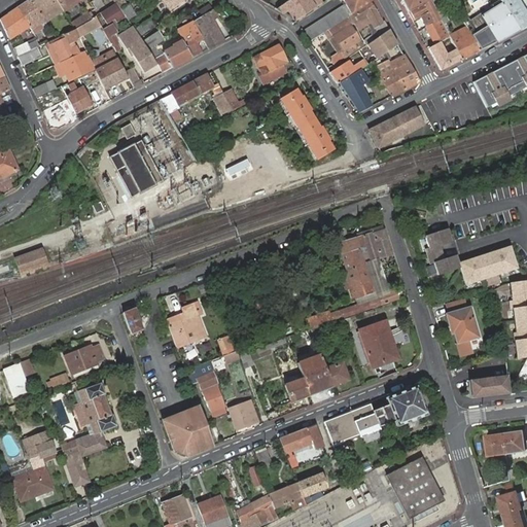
[(30,27),(33,31),(41,26),(44,30),(49,27),(46,24),(30,0),(18,9),(30,27)]
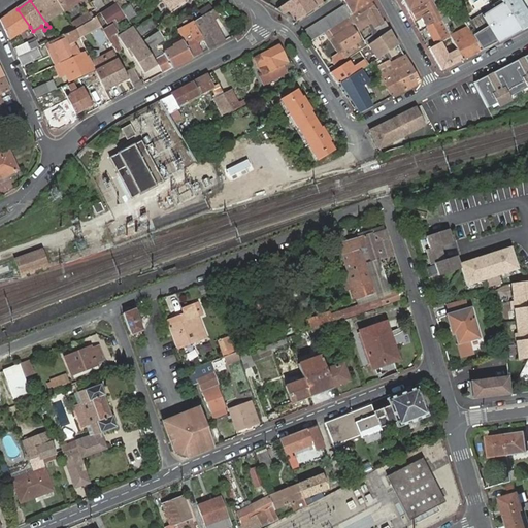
[(63,10),(56,0),(30,0),(46,24),(64,11),(63,10)]
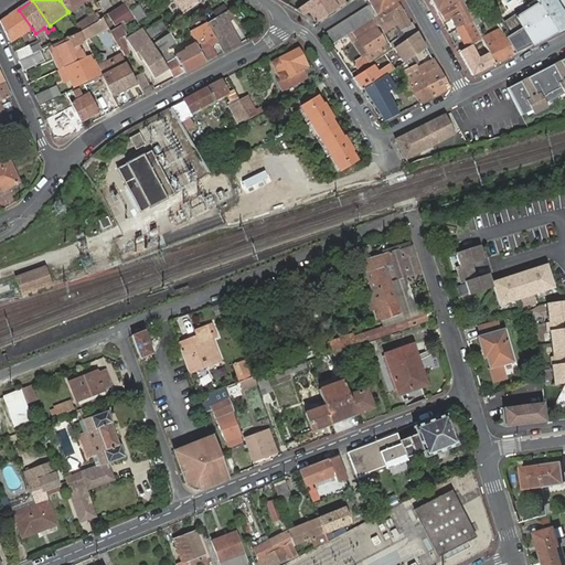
[(60,0),(67,11),(81,3),(88,16),(76,24),(76,25),(81,32),(99,23),(98,22),(96,17),(94,14),(84,0),(60,0)]
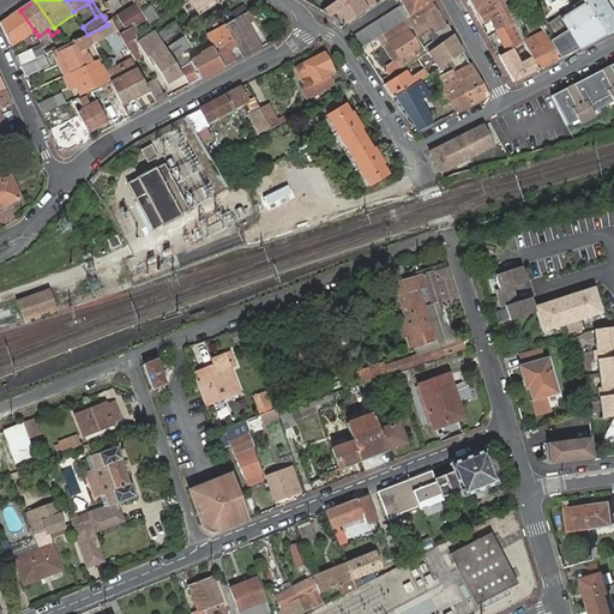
[(191,0),(199,11),(215,0),(191,0)]
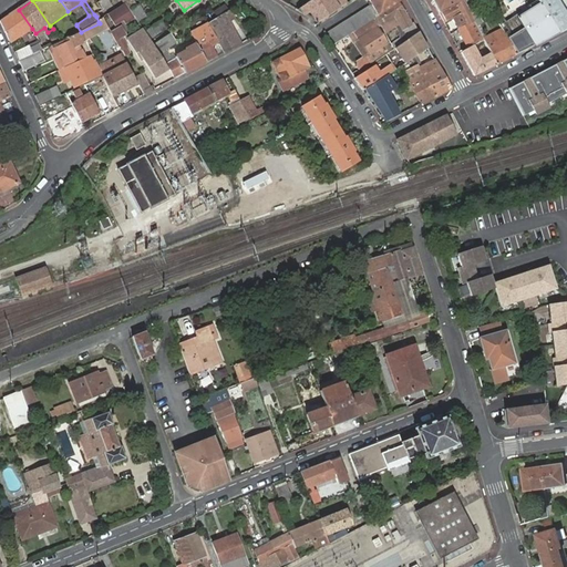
[(310,14),(318,26),(349,3),(347,0),(312,0),(299,9),(305,18),(310,14)]
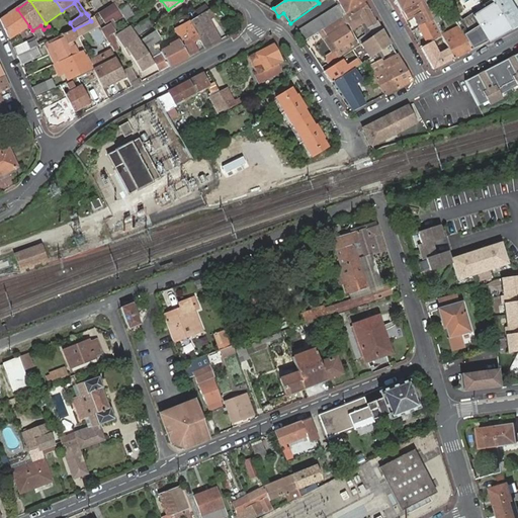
[(335,0),(338,5),(296,30),(304,40),(321,28),(343,15),(365,0),(335,0)]
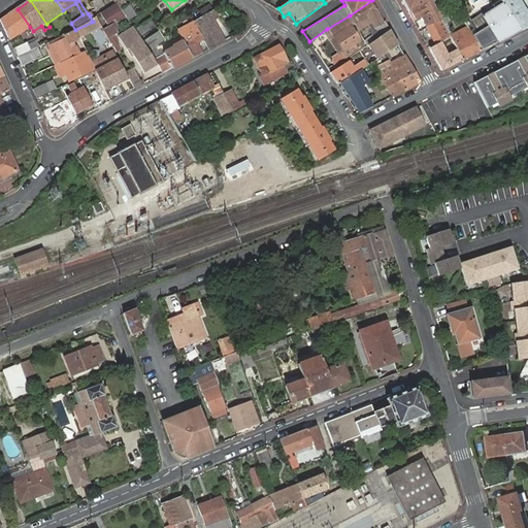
[(409,0),(403,3),(408,12),(430,0),(409,0)]
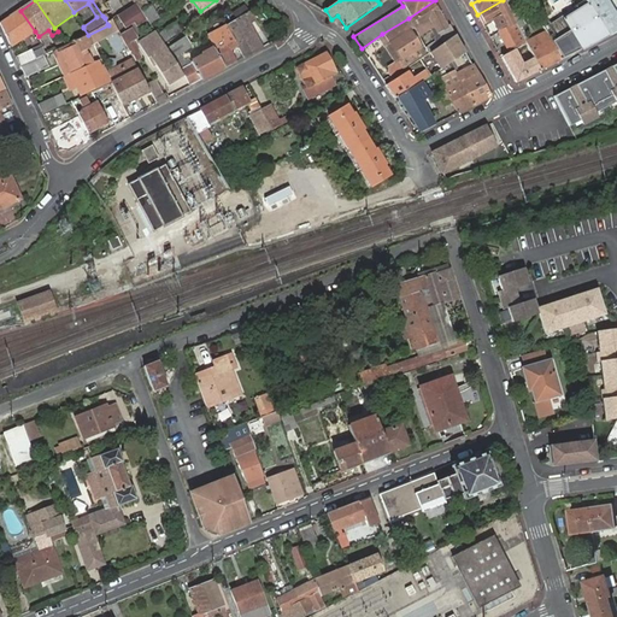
[(517,24),(504,0),(503,0),(477,15),(483,24),(494,19),(501,33),(515,25),(517,24)]
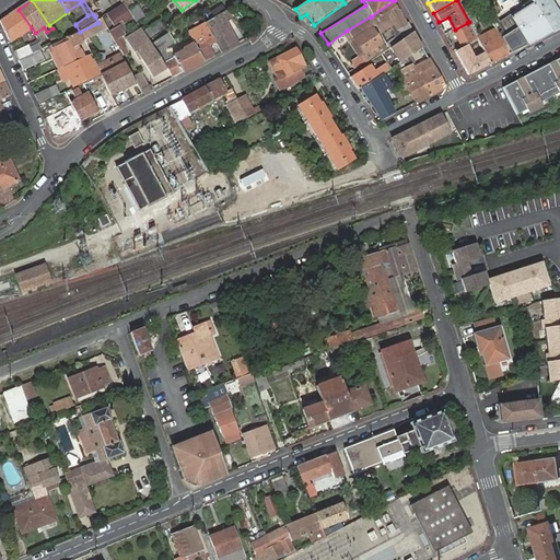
[(551,33),(559,27),(559,15),(550,0),(533,0),(535,4),(551,33)]
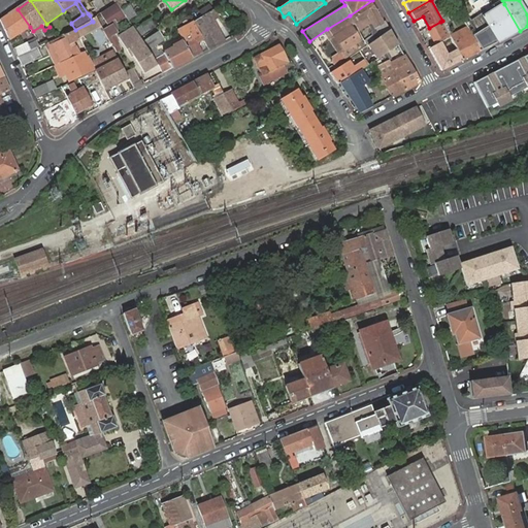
[(527,0),(519,0),(527,14),(527,0)]
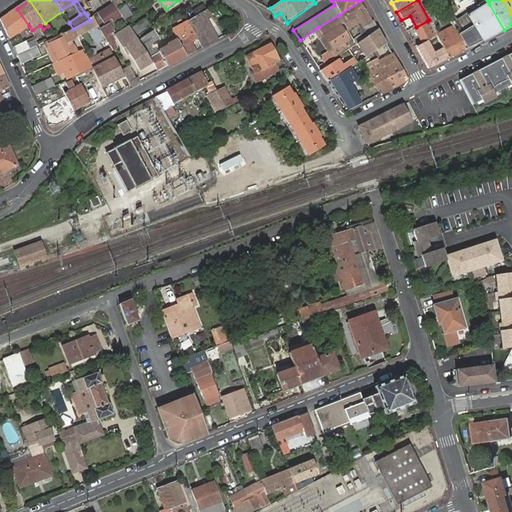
[(378,29),(373,21),(371,23),(359,3),(339,15),(344,24),(347,29),(354,40),(360,36),(358,33),(358,29),(355,24),(359,22),(368,36),(378,29)]
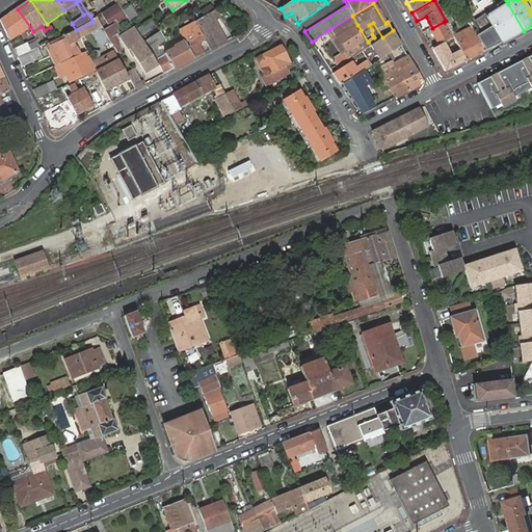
[(501,43),(524,31),(508,4),(486,19),(501,43)]
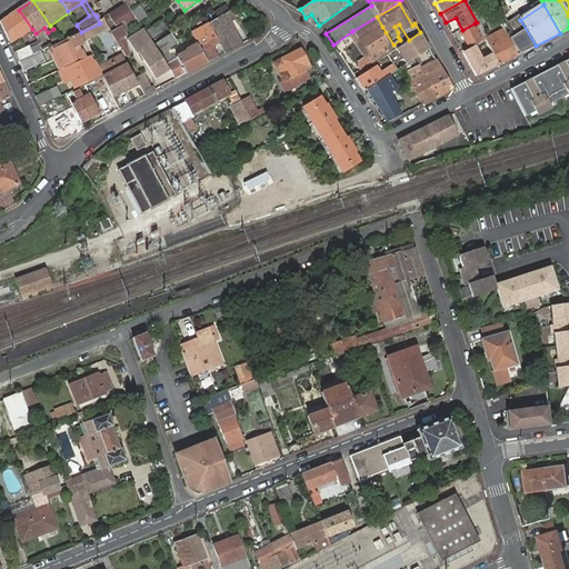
[(137,6),(129,11),(136,20),(137,22),(145,18),(137,6)]
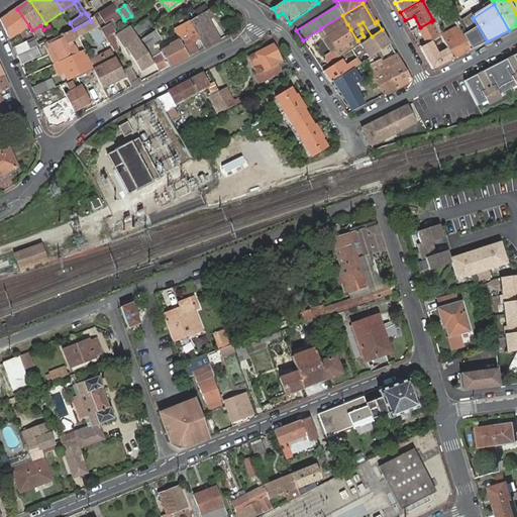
[(123,18),(117,10),(115,6),(100,15),(106,24),(113,20),(115,23),(123,18)]
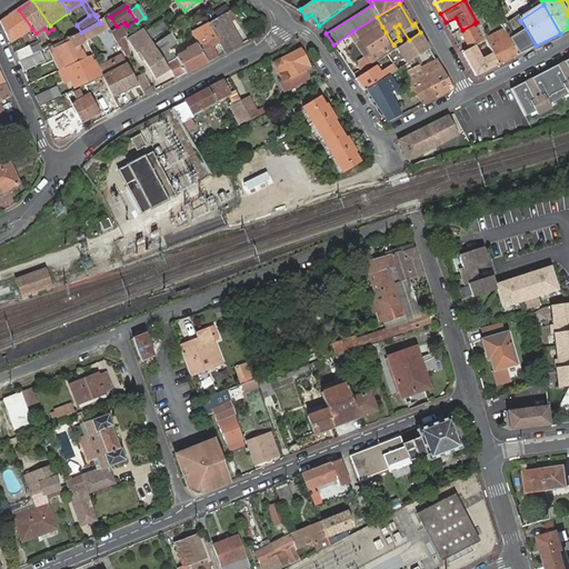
[(10,43),(32,29),(19,10),(1,22),(10,43)]
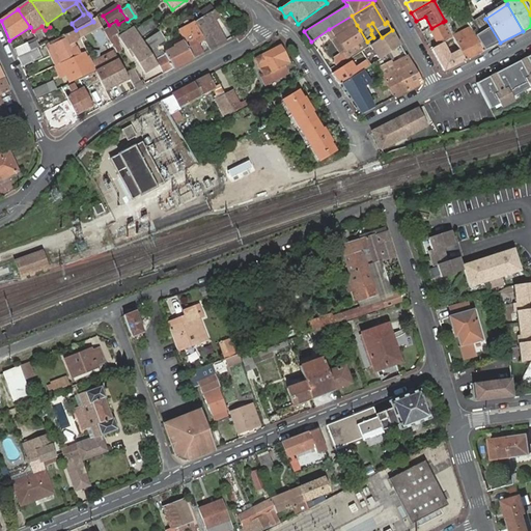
[(215,9),(195,22),(204,39),(210,50),(226,40),(218,26),(215,28),(212,23),(216,21),(220,19),(215,9)]
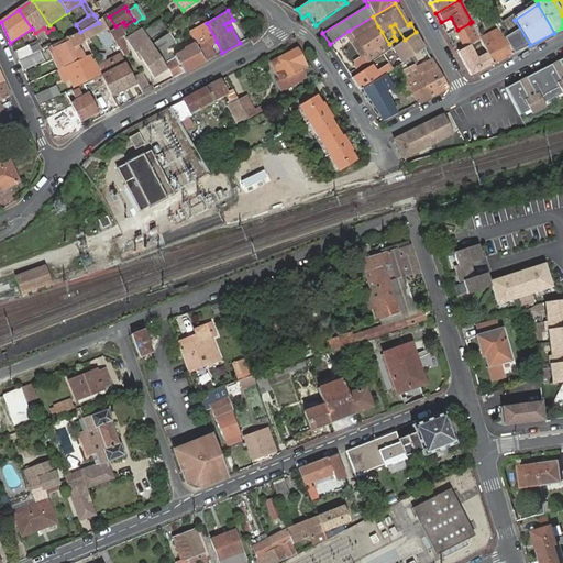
[(188,22),(194,31),(207,23),(201,15),(188,22)]
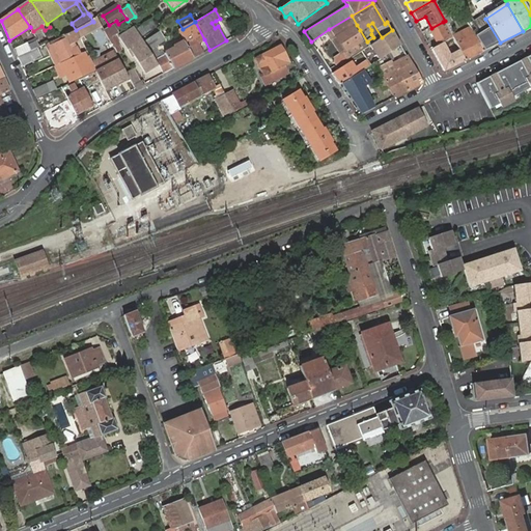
[(352,16),(329,29),(334,38),(330,40),(339,55),(335,58),(335,60),(335,62),(335,63),(335,65),(336,66),(336,67),(353,56),(361,51),(366,47),(362,42),(354,27),(357,25),(352,16)]
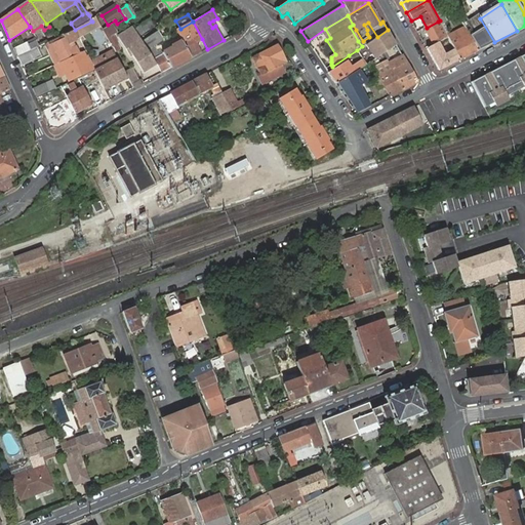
[(92,22),(75,30),(78,36),(98,26),(94,18),(91,21),(92,22)]
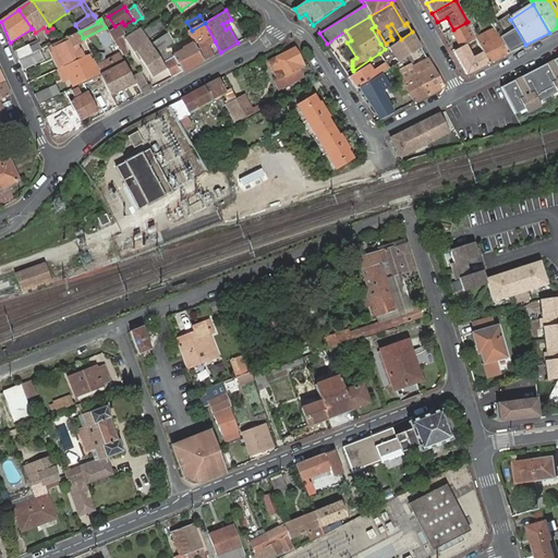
[(509,53),(525,45),(510,20),(493,28),(495,33),(509,53)]
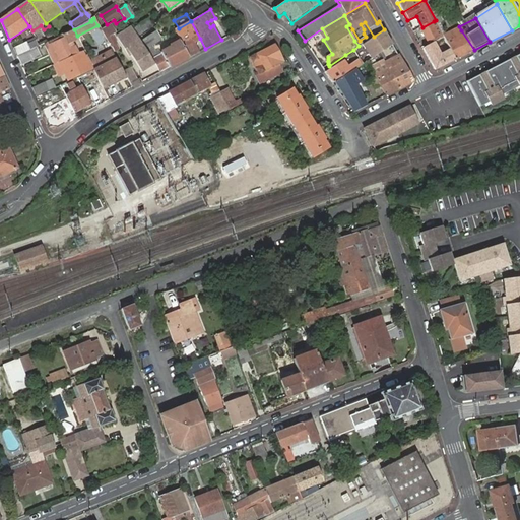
[(148,20),(134,28),(137,36),(151,27),(148,20)]
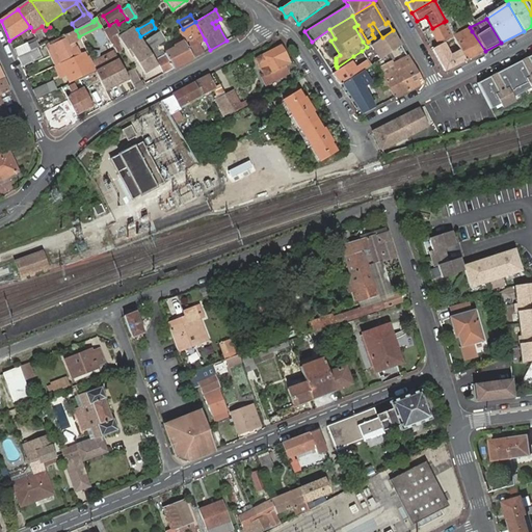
[(180,30),(181,32),(189,48),(194,57),(204,53),(198,43),(205,40),(195,22),(183,29),(180,30)]
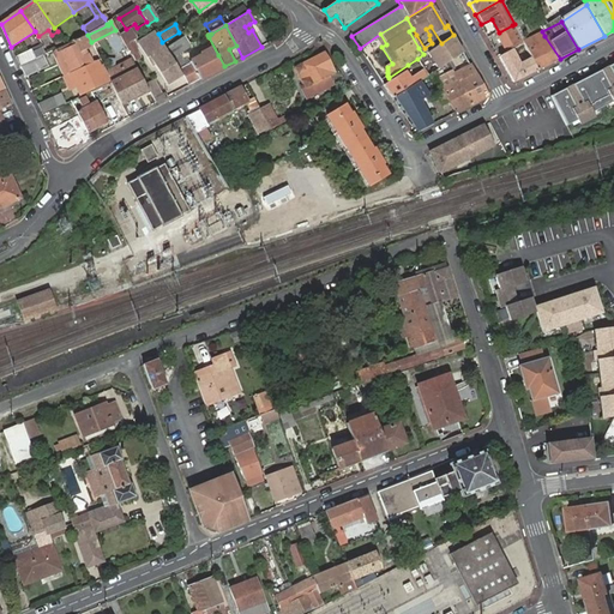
[(522,42),(512,25),(499,32),(497,34),(506,50),(522,42)]
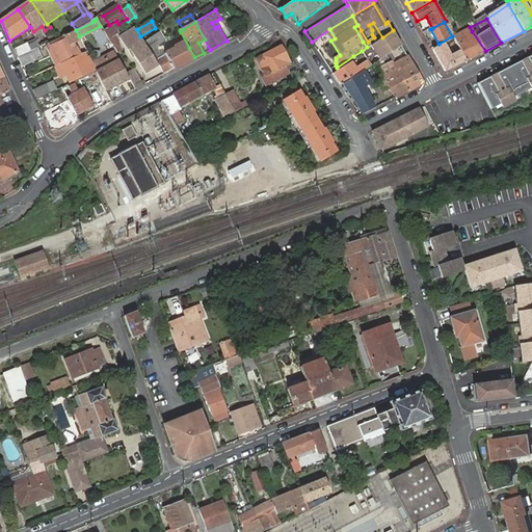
[(118,45),(113,36),(117,34),(112,26),(103,32),(108,40),(114,48),(115,48),(116,50),(120,49),(117,46),(118,45)]
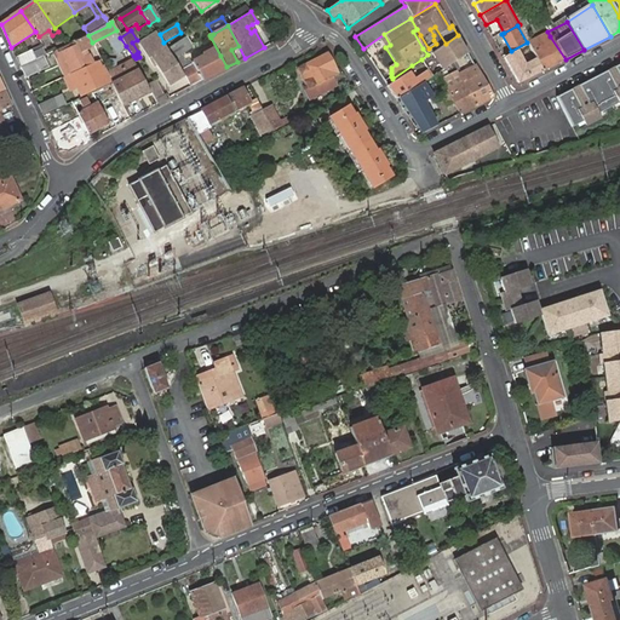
[(550,36),(547,32),(537,39),(539,42),(550,36)]
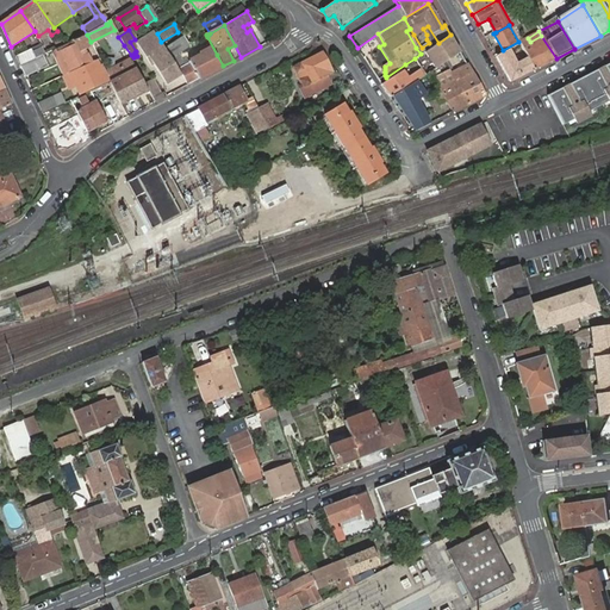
[(180,75),(151,32),(135,43),(144,57),(147,55),(166,83),(180,75)]
